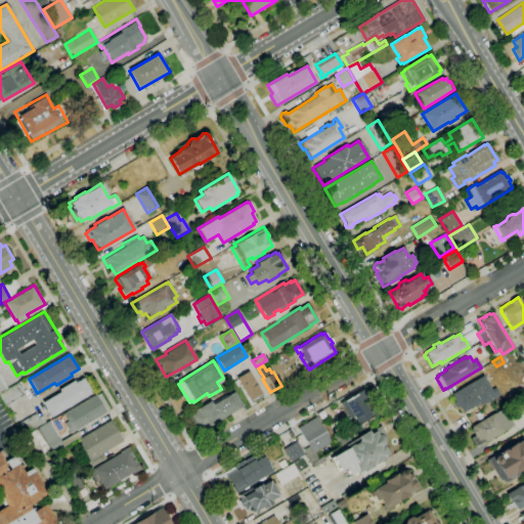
[(249,370),(262,394),(250,401),(236,378),(249,370)]
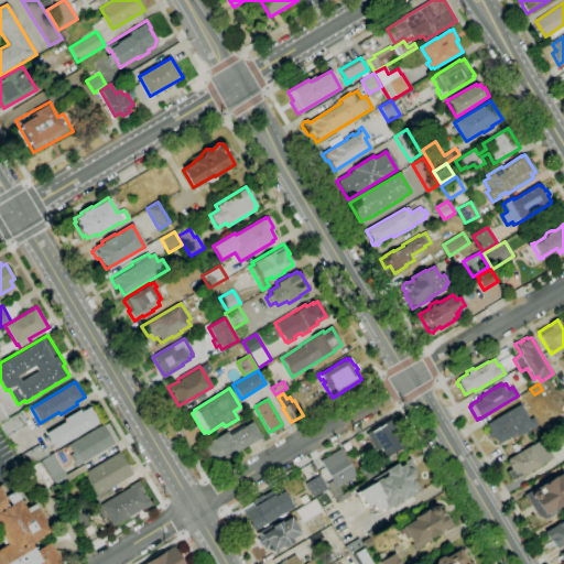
[(497,444),(494,437),(491,438),(487,433),(490,431),(486,424),(519,404),(528,420),(532,418),(538,425),(519,436),(517,433),(514,434),(514,436),(511,438),(509,437),(497,444)]
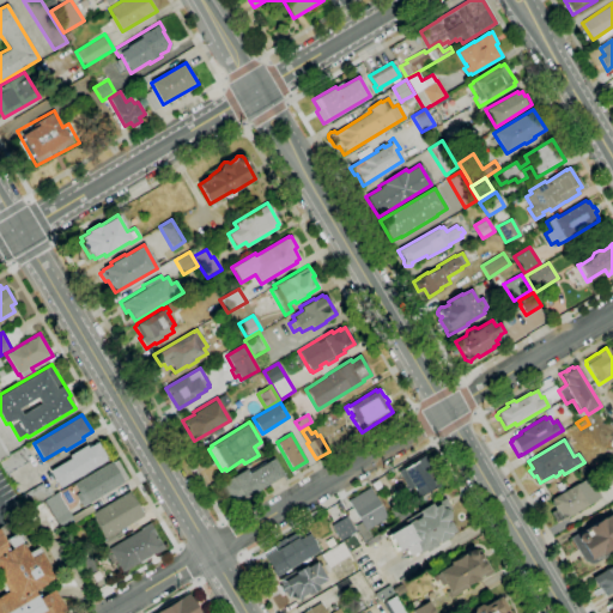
[(110,460),(60,489),(49,471),(65,461),(62,459),(86,444),(89,447),(98,441),(110,460)]
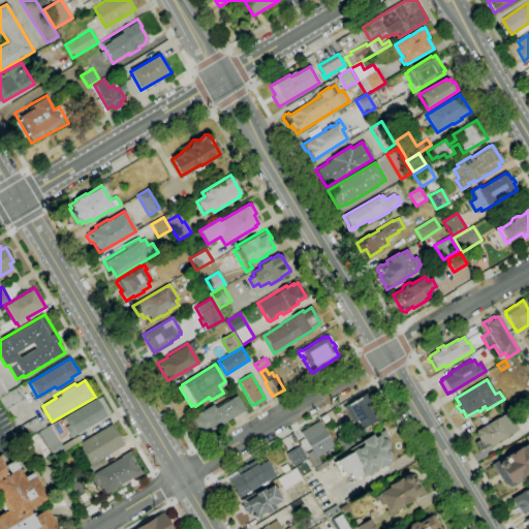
[(358,432),(343,407),(347,404),(347,406),(360,399),(360,397),(367,393),(373,404),(372,404),(380,418),(358,432)]
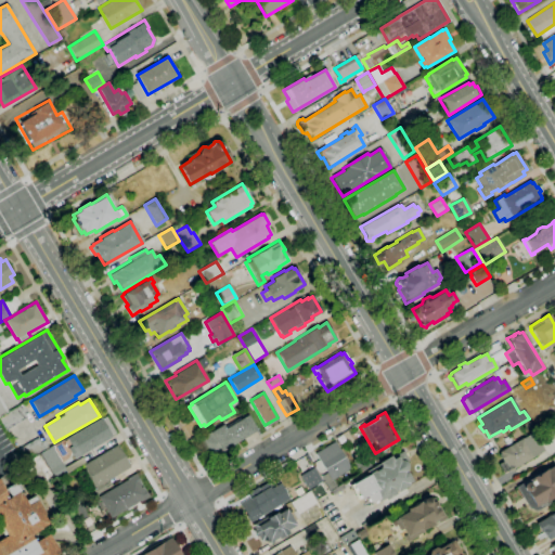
[(247,415),(256,430),(211,457),(203,446),(206,443),(202,437),(222,424),(226,428),(247,415)]
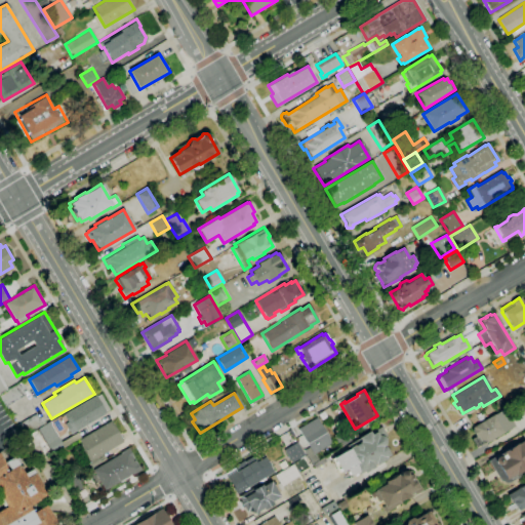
[(63,414),(96,395),(97,396),(101,395),(109,409),(106,411),(107,412),(71,434),(65,423),(68,422),(63,414)]
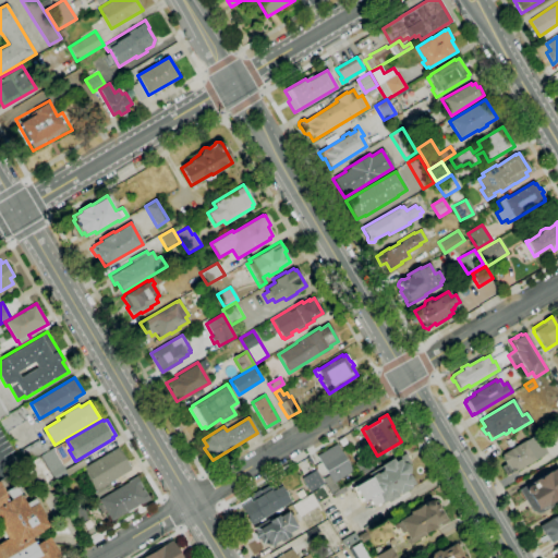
[(507,475),(501,466),(504,464),(499,458),(502,456),(501,455),(526,439),(526,440),(536,435),(538,437),(541,436),(546,445),(543,446),(546,452),(516,471),(514,474),(510,473),(507,475)]
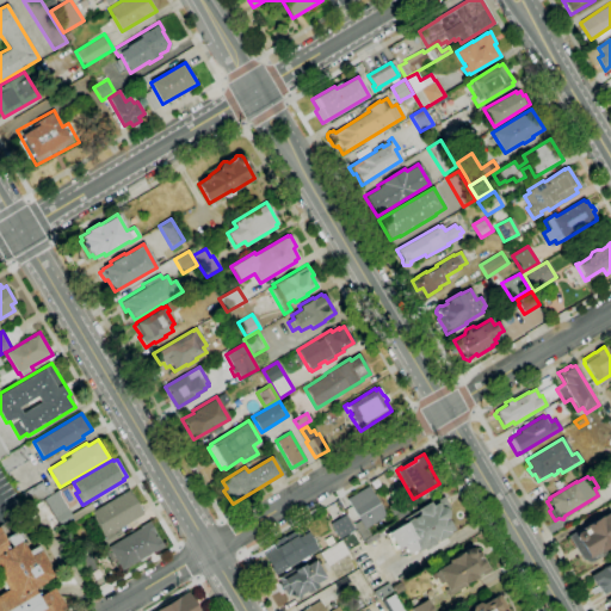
[(363,542),(352,525),(360,520),(347,499),(368,486),(387,516),(365,529),(370,537),(363,542)]
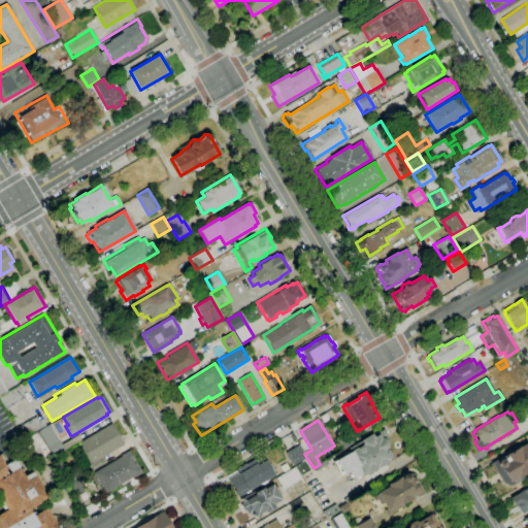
[(51,423),(53,426),(51,427),(59,439),(47,447),(37,431),(51,423)]
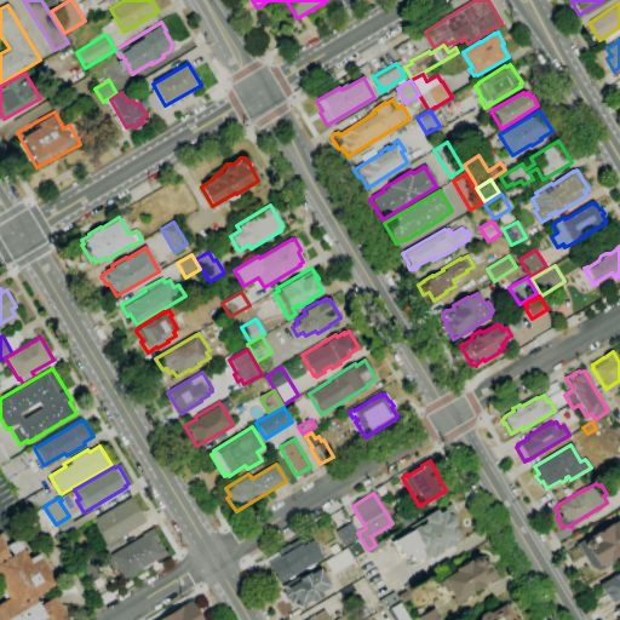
[(131,497),(147,522),(122,537),(125,541),(108,552),(92,526),(95,523),(92,520),(131,497)]
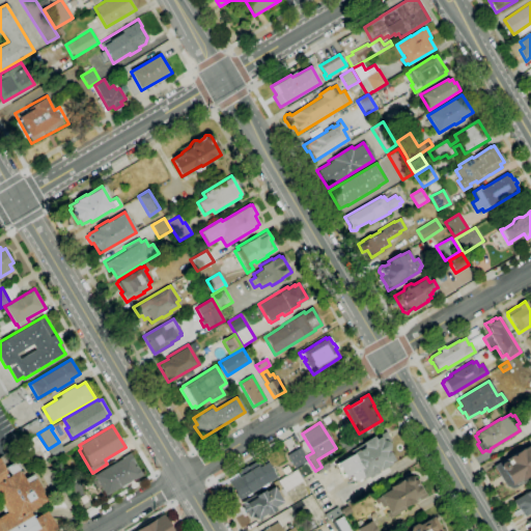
[(356,483),(351,474),(345,477),(337,464),(354,453),(353,452),(363,446),(361,443),(373,436),(374,438),(386,431),(391,441),(388,442),(388,443),(389,443),(389,444),(390,445),(390,446),(390,447),(390,448),(390,449),(389,449),(389,450),(394,460),(390,463),(391,464),(380,471),(379,469),(378,470),(380,473),(370,479),(368,476),(356,483)]
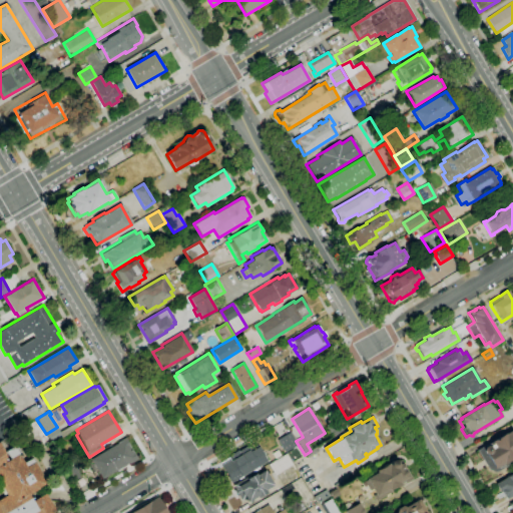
[(331,438),(325,428),(337,421),(343,430),(331,438)]
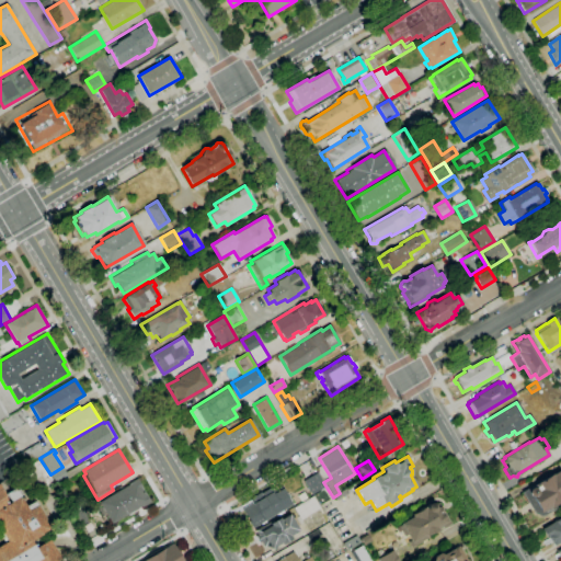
[(63,467),(68,477),(57,484),(50,474),(63,467)]
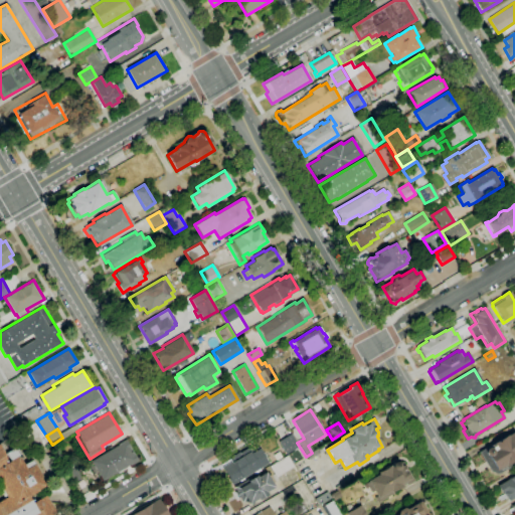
[(496,470),(488,456),(486,456),(484,453),(486,450),(488,448),(490,448),(493,446),(492,445),(507,435),(507,436),(514,432),(514,433),(514,459),(505,466),(505,465),(496,470)]
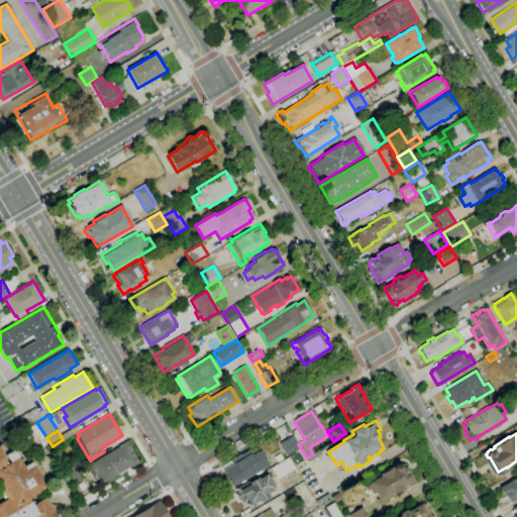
[(299,447),(292,435),(279,442),(286,454),(299,447)]
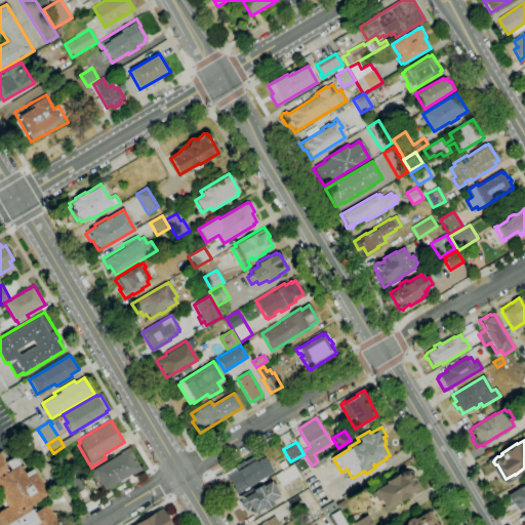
[(270,463),(263,452),(274,445),(280,457),(270,463)]
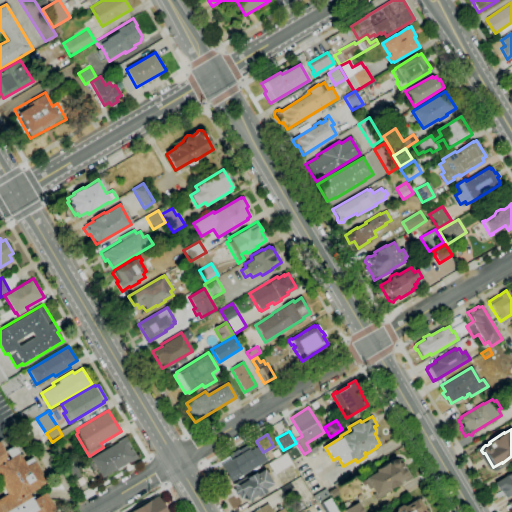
[(125,436),(137,457),(103,478),(91,458),(118,442),(117,441),(125,436)]
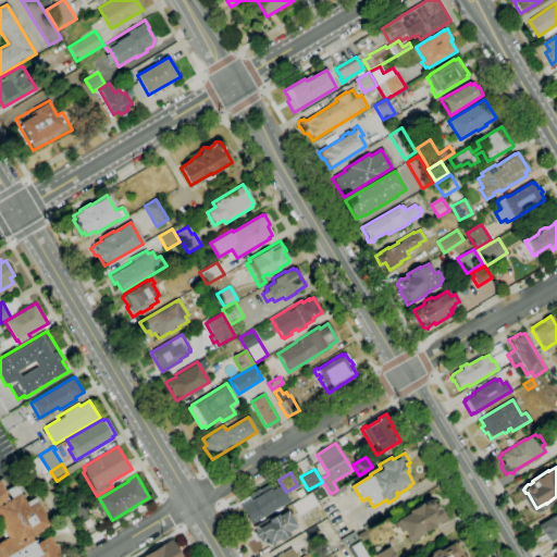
[(0,522),(9,539),(0,543),(0,556),(61,556),(49,534),(35,542),(32,536),(50,527),(34,498),(26,503),(16,485),(3,493),(0,487),(0,522)]
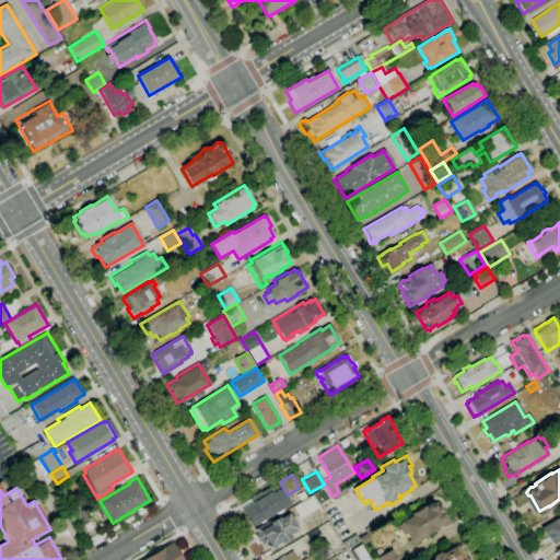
[(253,525),(244,509),(253,503),(249,499),(261,491),(261,493),(271,488),(273,492),(280,488),(289,504),(253,525)]
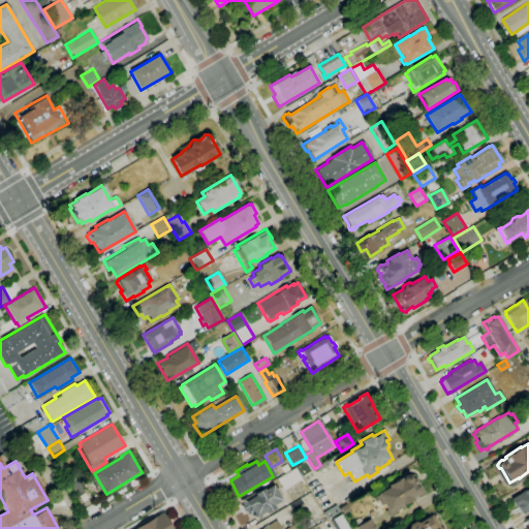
[(283,490),(277,478),(294,468),(302,479),(283,490)]
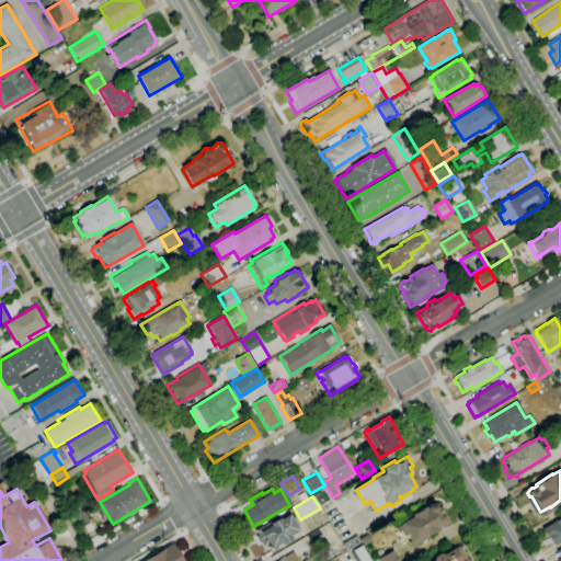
[(410,549),(407,544),(410,541),(405,535),(403,536),(400,530),(397,533),(395,528),(400,525),(399,524),(411,517),(410,515),(424,507),(425,508),(426,508),(426,507),(426,506),(426,505),(427,505),(427,504),(428,504),(428,503),(430,503),(431,503),(432,503),(433,504),(434,503),(437,508),(438,507),(442,513),(441,514),(446,523),(438,527),(441,531),(410,549)]
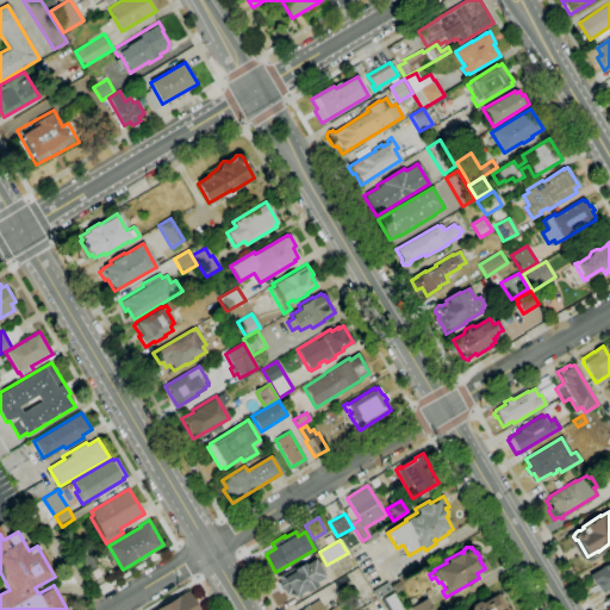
[(299,598),(291,596),(291,593),(287,596),(284,590),(282,591),(278,583),(280,583),(277,578),(292,568),(292,570),(304,564),(305,565),(313,560),(325,577),(315,583),(317,586),(306,592),(305,590),(299,593),(299,598)]
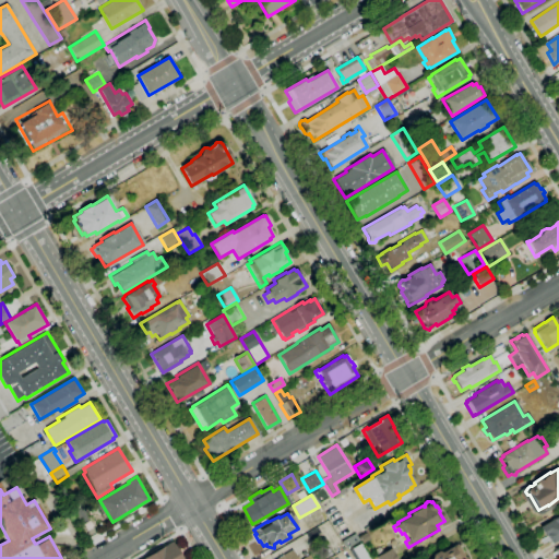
[(558,539),(551,545),(546,534),(544,535),(539,527),(558,515),(558,539)]
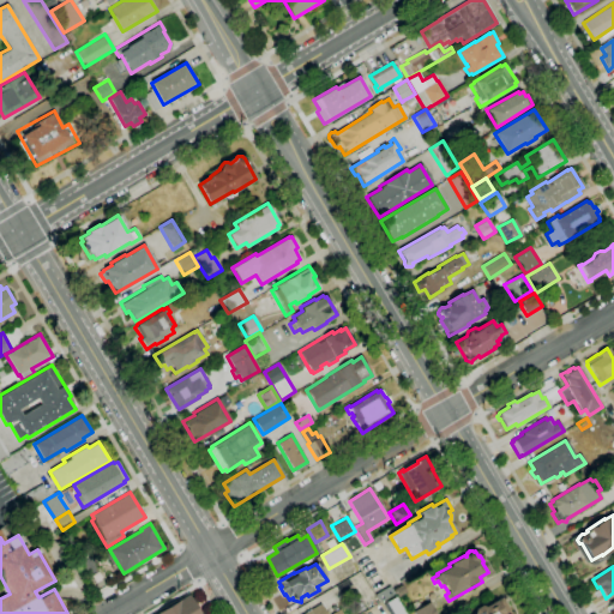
[(339,593),(336,587),(348,579),(351,585),(339,593)]
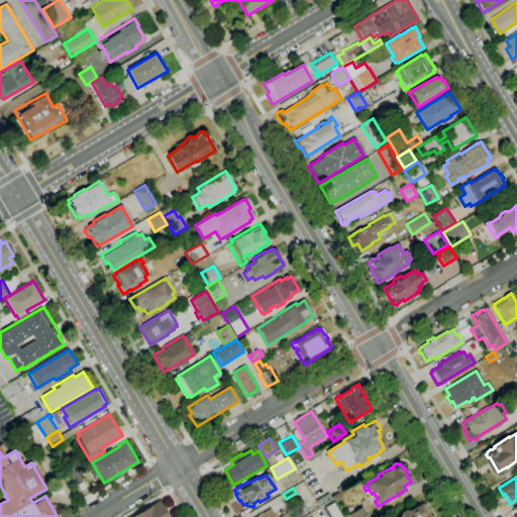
[(131,516),(160,501),(169,516),(131,516)]
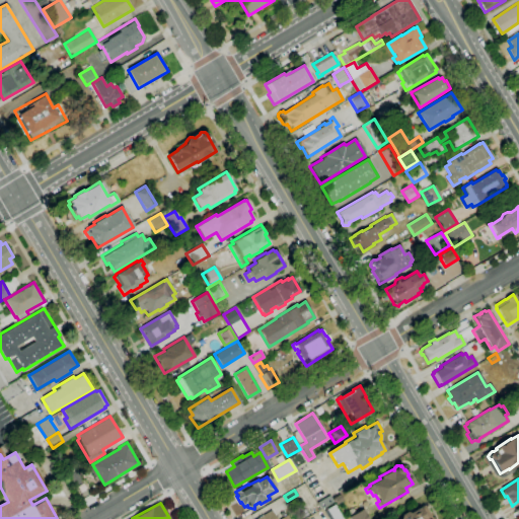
[(327,518),(323,511),(335,504),(343,518),(327,518)]
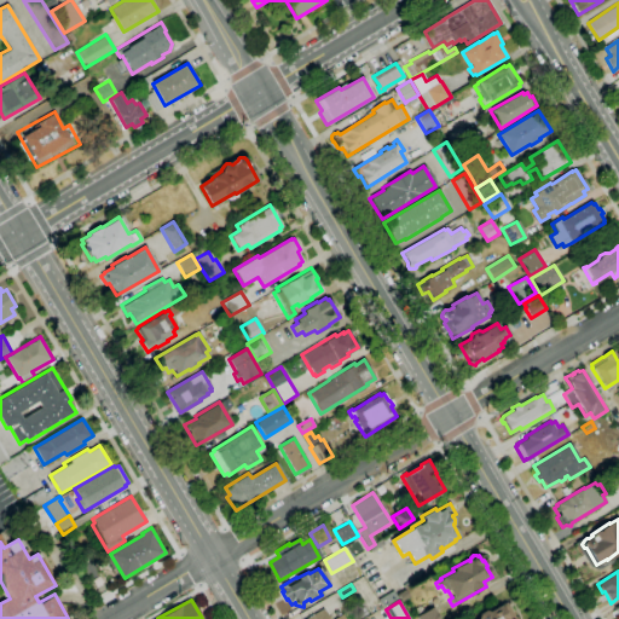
[(476,618),(478,614),(484,611),(489,612),(507,602),(515,618),(476,618)]
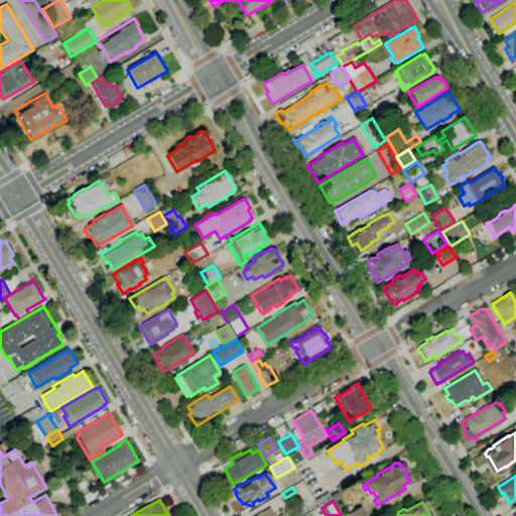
[(347,515),(361,506),(366,515),(347,515)]
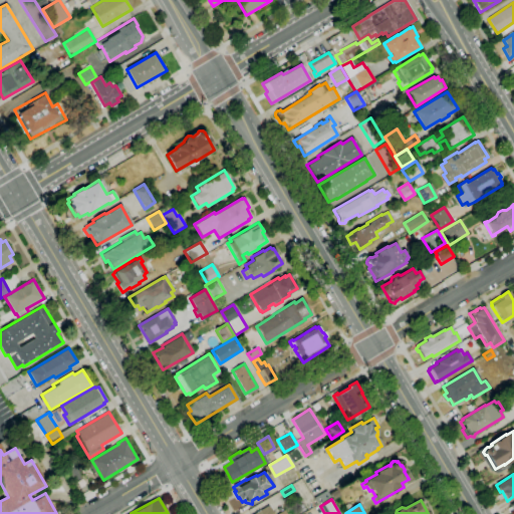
[(253,513),(269,505),(274,513),(253,513)]
